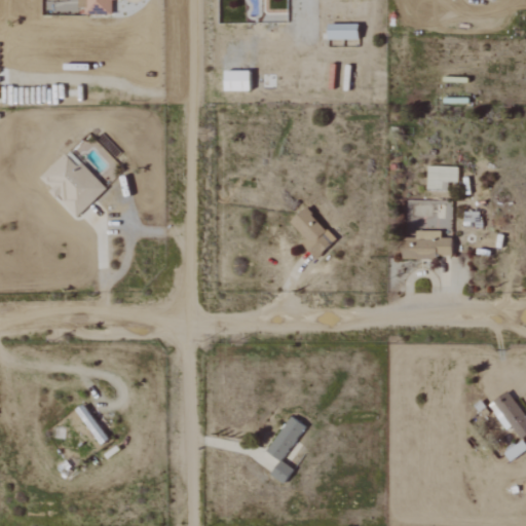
[(80,0),(80,14),(115,15),(115,0),(80,0)]
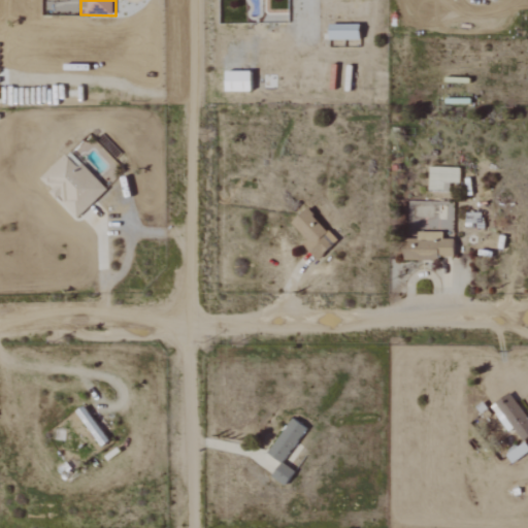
[(331,39),(361,39),(361,24),(330,25),(331,39)]
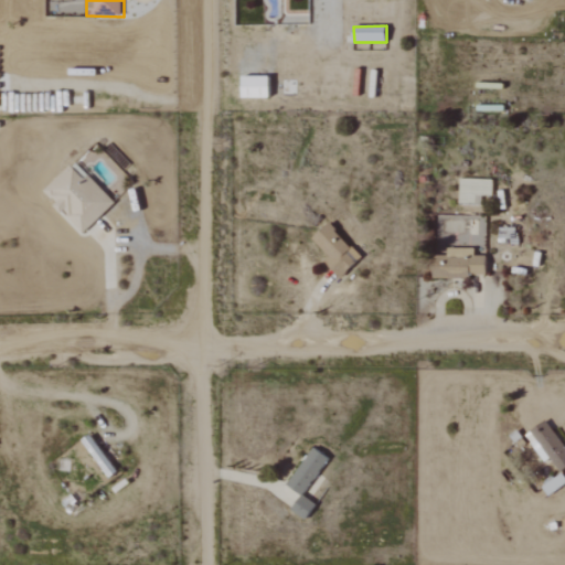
[(243,97),(269,98),(270,77),(243,76),(243,97)]
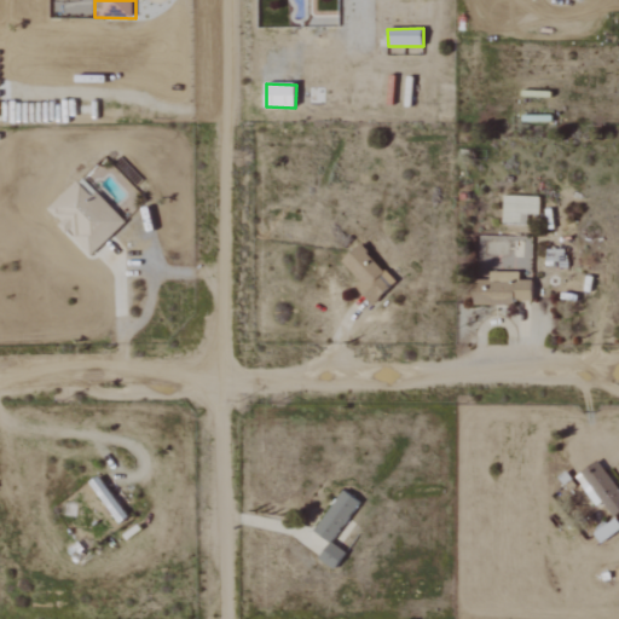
[(98,192),(93,197),(77,181),(48,210),(92,255),(126,223),(98,192)]
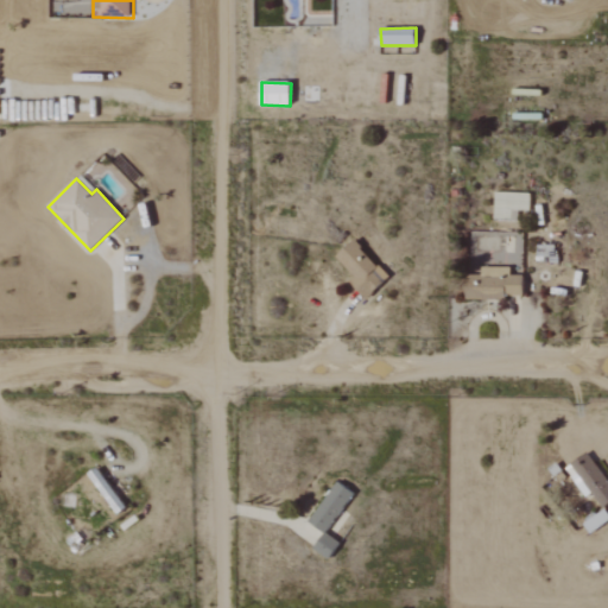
[(519,221),(519,210),(530,211),(531,194),(495,192),(494,221),(519,221)]
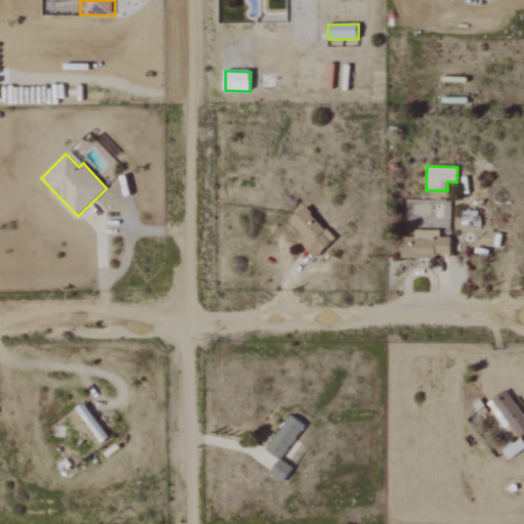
[(302,243),(316,258),(332,245),(322,234),(326,230),(305,207),(291,221),(307,238),(302,243)]
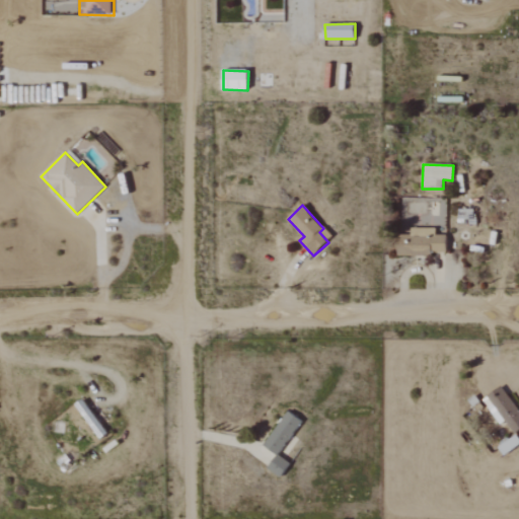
[(398,254),(447,255),(447,235),(436,235),(436,229),(412,228),(412,235),(398,235),(398,254)]
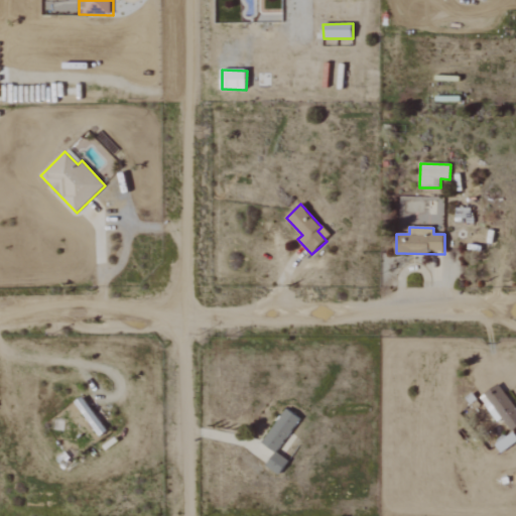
[(515,410),(497,386),(481,398),(498,421),(503,418),(511,429),(515,425),(515,410)]
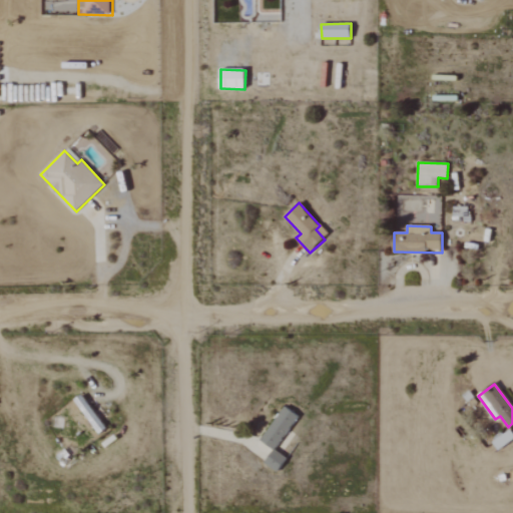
[(262,441),(275,450),(265,464),(277,472),(287,459),(275,451),(299,417),(285,407),(262,441)]
